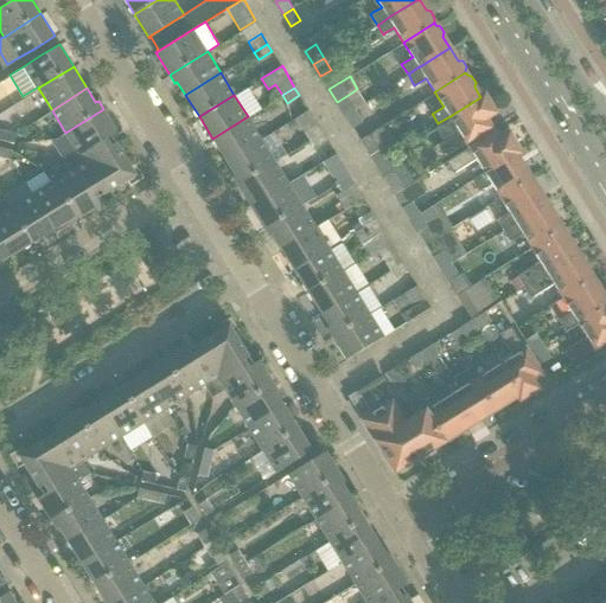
[(459,132),(440,143),(440,145),(447,155),(472,140),(492,127),(485,117),(495,111),(485,95),(480,97),(452,115),(451,116),(450,116),(459,132)]
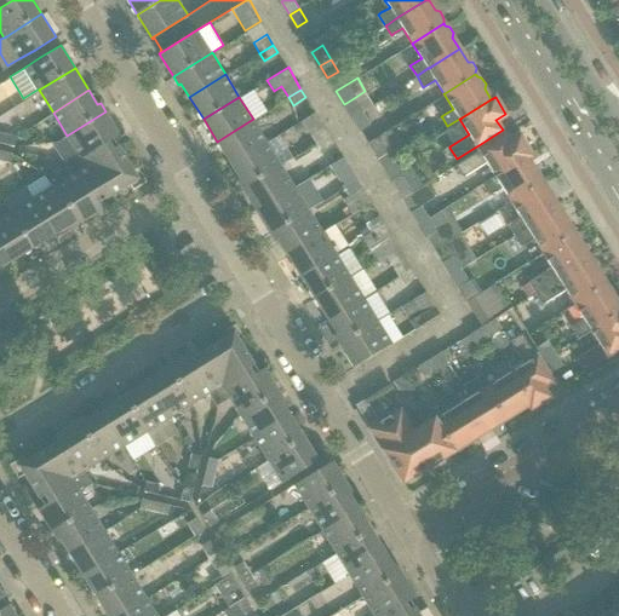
[(344,104),(351,116),(361,110),(354,98),(344,104)]
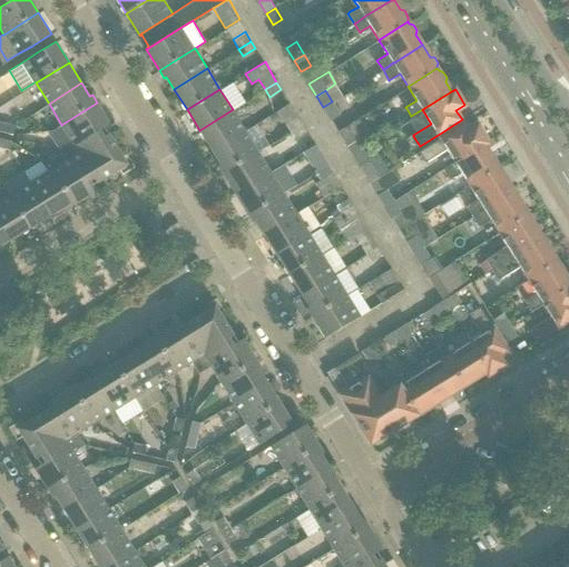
[(332,101),(323,107),(331,119),(340,114),(332,101)]
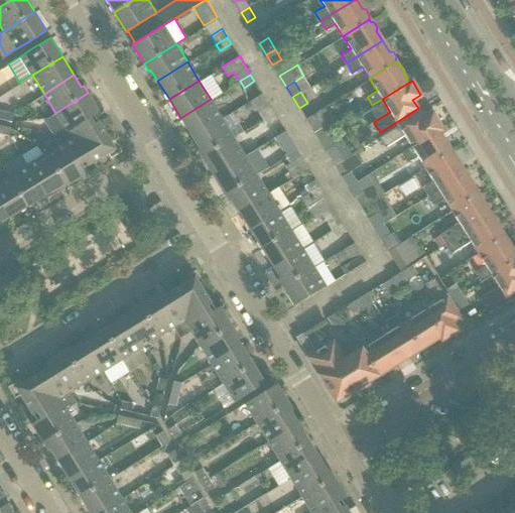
[(47,118),(42,117),(53,134),(54,134),(56,138),(61,135),(68,131),(91,117),(95,115),(100,112),(88,93),(55,113),(47,118)]
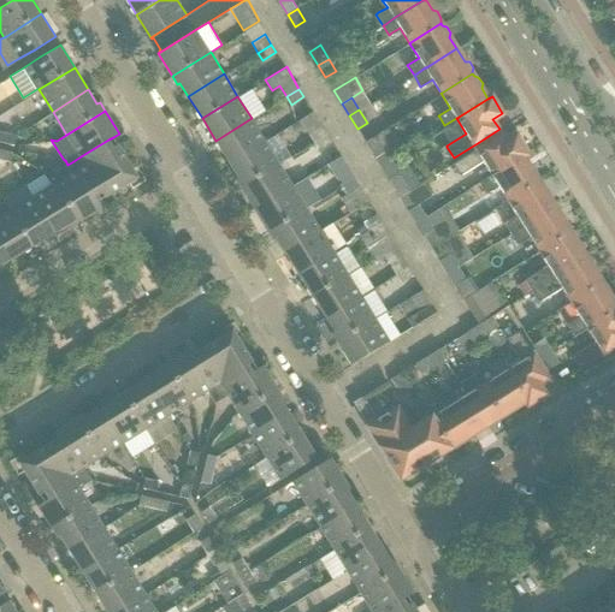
[(216,141),(230,162),(265,141),(252,118),(216,141)]
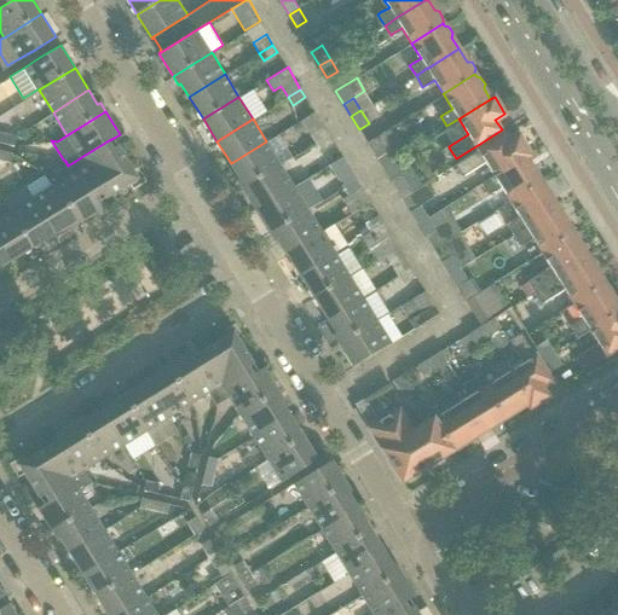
[(323,126),(311,133),(316,141),(328,134),(323,126)]
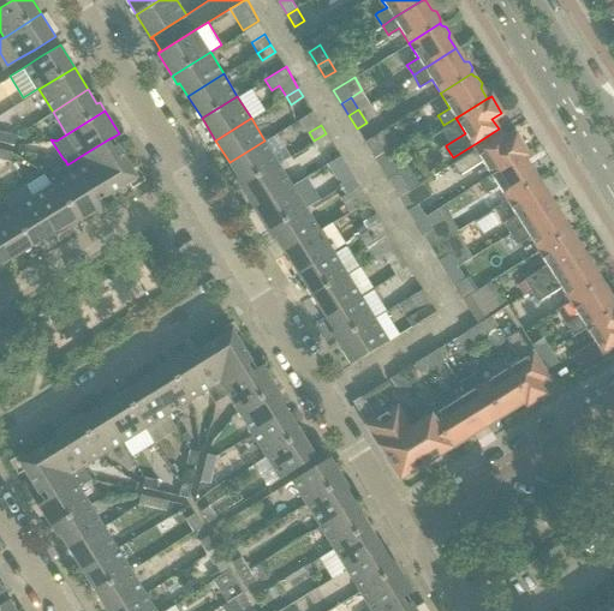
[(1,130),(0,131),(0,138),(13,142),(16,133),(1,130)]
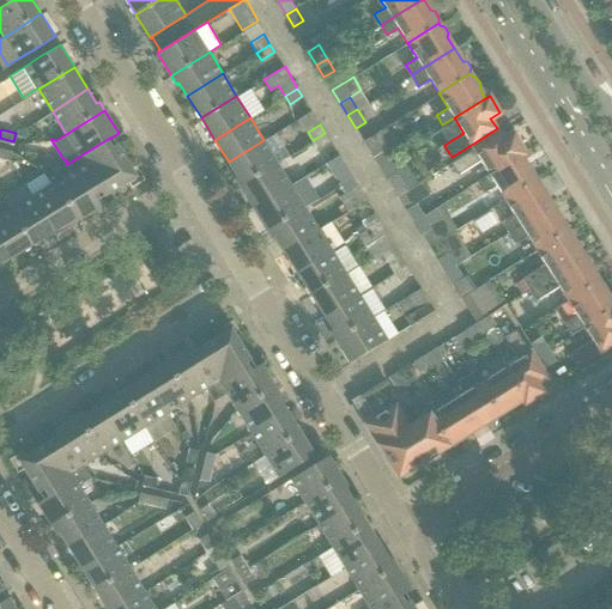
[(482,159),(490,172),(490,174),(521,154),(525,152),(514,136),(506,141),(500,132),(452,162),(459,174),(482,159)]
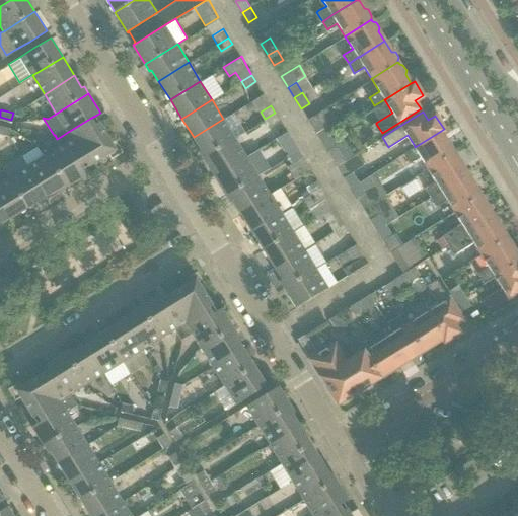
[(275,113),(265,119),(269,126),(279,119),(275,113)]
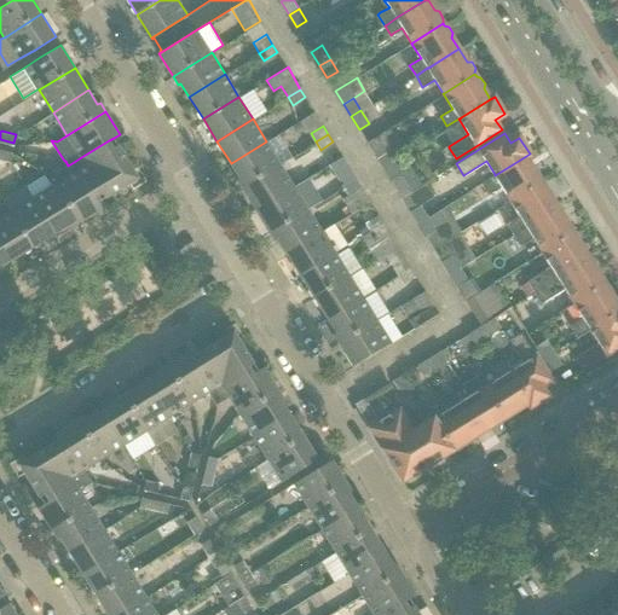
[(81,157),(74,162),(80,172),(86,181),(126,157),(119,144),(114,148),(109,140),(81,157)]
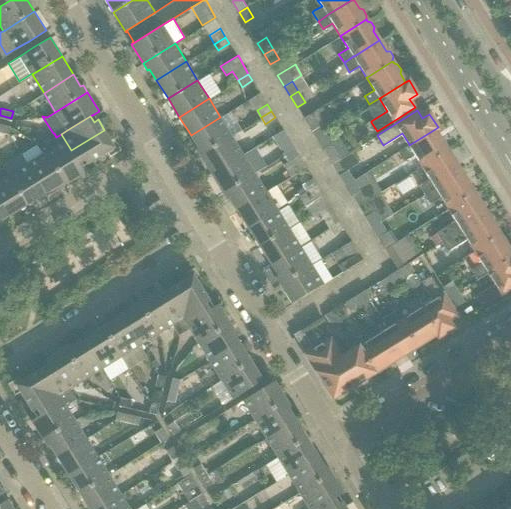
[(196,148),(200,155),(232,135),(220,117),(191,135),(198,146),(196,148)]
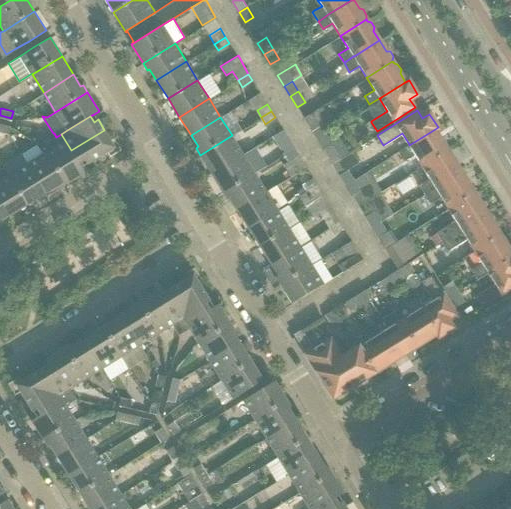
[(0,122),(0,130),(9,133),(11,125),(0,122)]
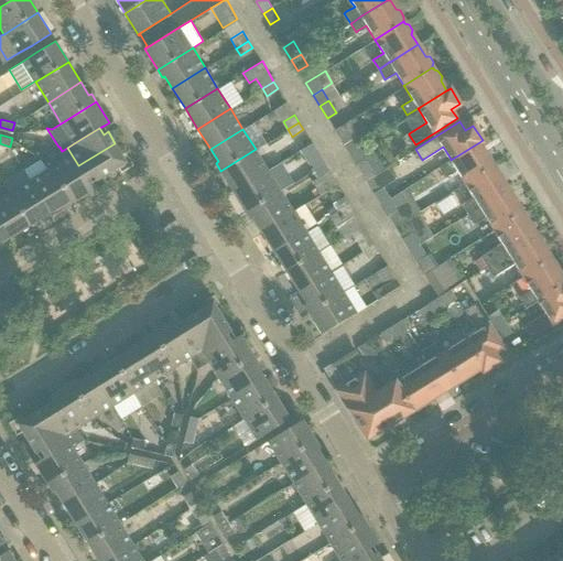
[(353,137),(343,143),(348,152),(358,146),(353,137)]
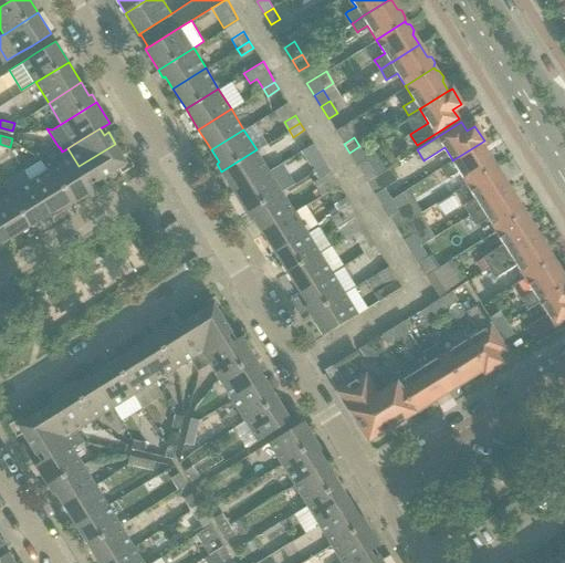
[(365,152),(376,171),(394,160),(383,141),(365,152)]
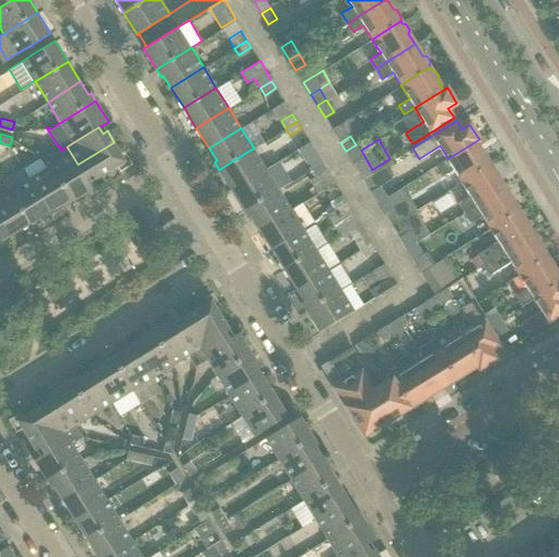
[(310,141),(298,149),(311,169),(322,161),(310,141)]
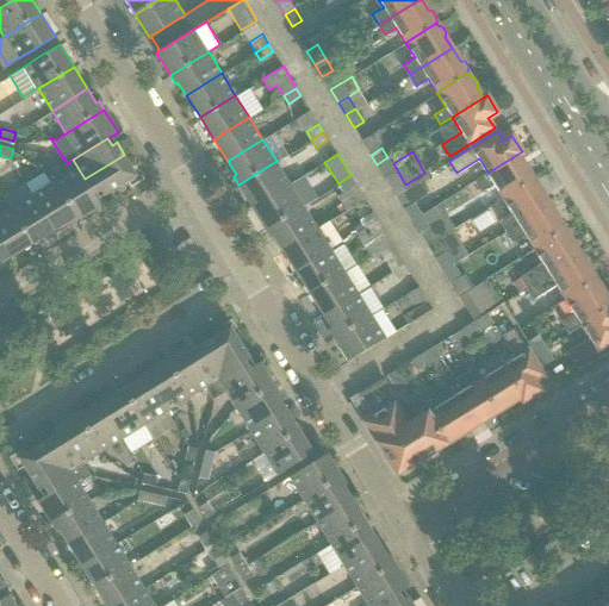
[(488,172),(474,180),(480,191),(484,188),(492,182),(503,199),(534,179),(533,176),(534,173),(529,167),(526,166),(519,154),(488,173),(488,172)]
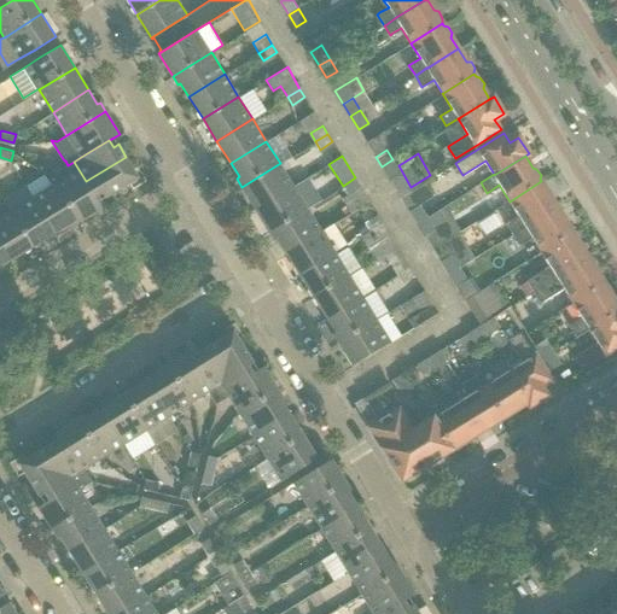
[(126,157),(86,181),(95,197),(102,192),(105,198),(138,177),(126,157)]
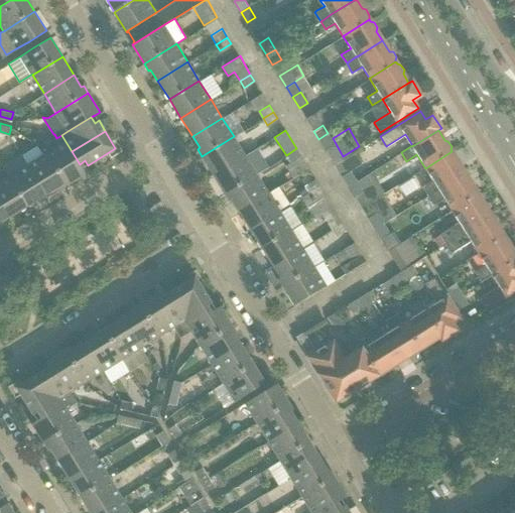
[(328,133),(318,139),(335,164),(344,159),(328,133)]
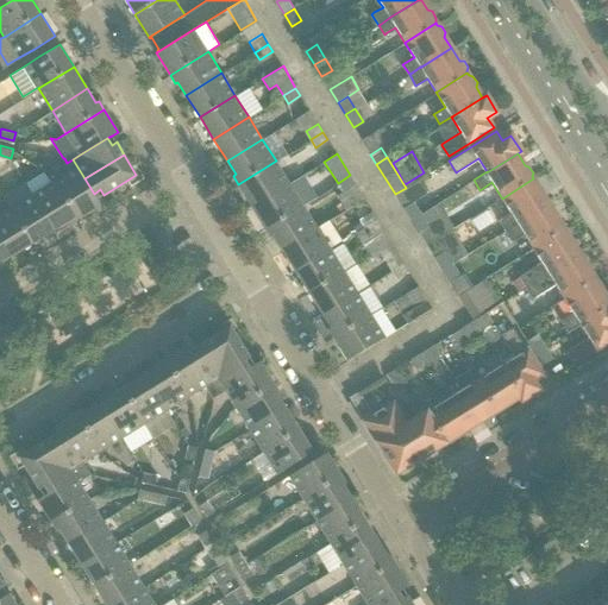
[(70,169),(55,180),(56,182),(79,218),(100,203),(96,199),(85,178),(79,169),(73,159),(67,163),(70,169)]
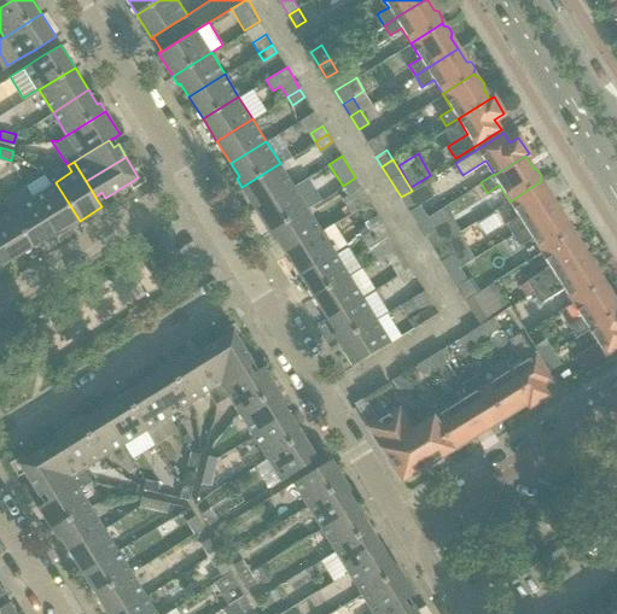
[(242,187),(256,209),(294,185),(280,163),(242,187)]
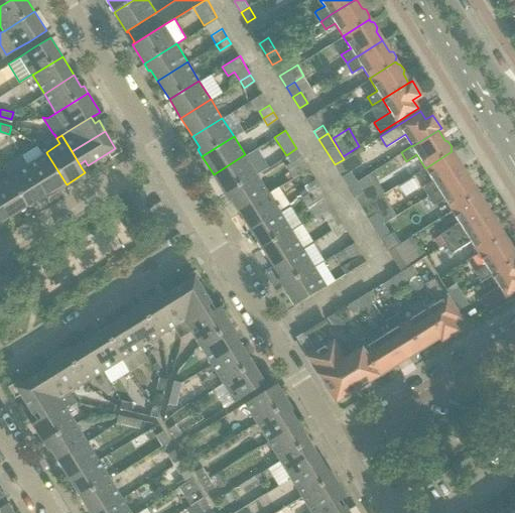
[(36,144),(21,154),(46,195),(57,186),(58,189),(67,184),(47,154),(46,152),(42,154),(36,144)]
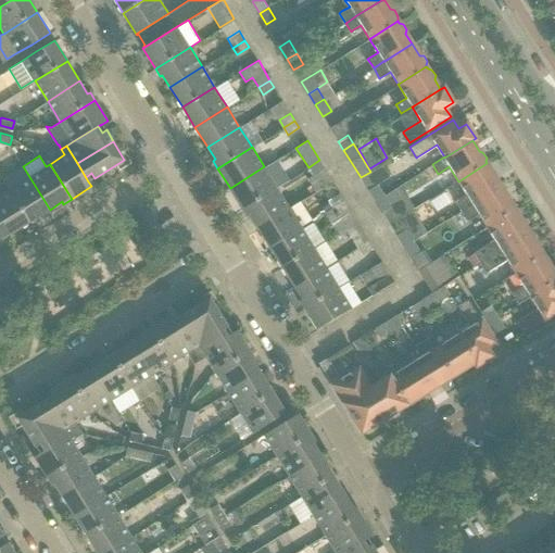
[(264,166),(230,188),(242,209),(277,187),(289,179),(277,159),(264,166)]
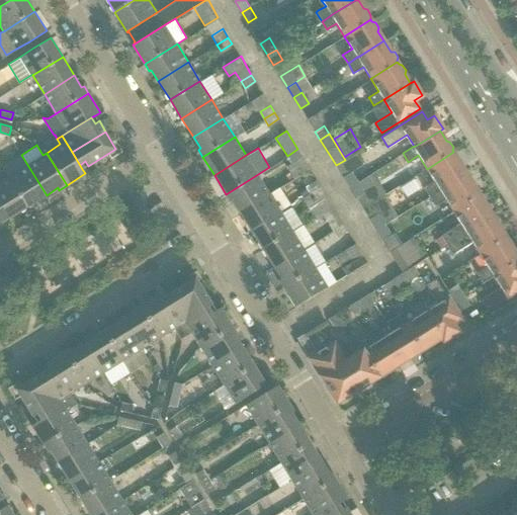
[(290,162),(285,165),(293,177),(309,168),(297,149),(287,156),(290,162)]
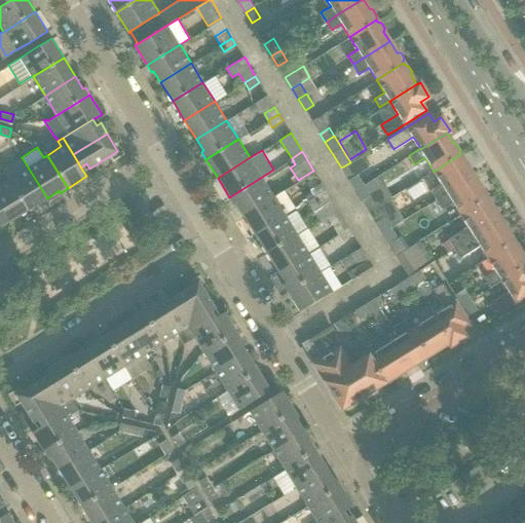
[(434,189),(439,197),(474,176),(467,165),(467,161),(464,156),(461,156),(460,154),(434,172),(441,184),(434,189)]
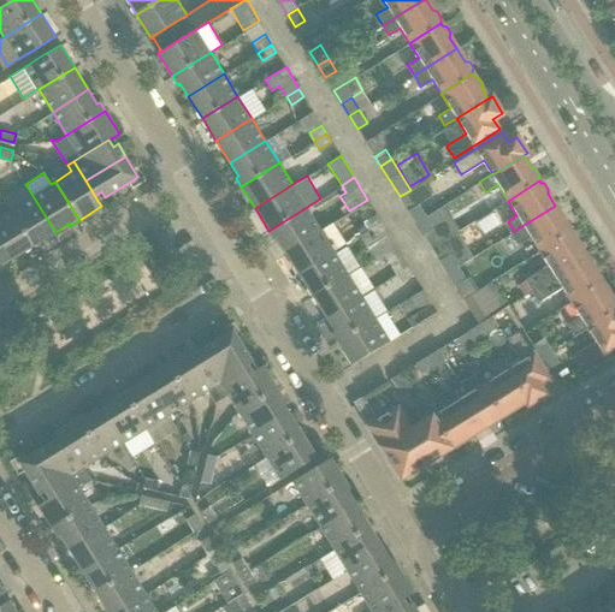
[(24,182),(3,196),(4,197),(10,209),(12,213),(33,245),(55,232),(25,184),(24,182)]
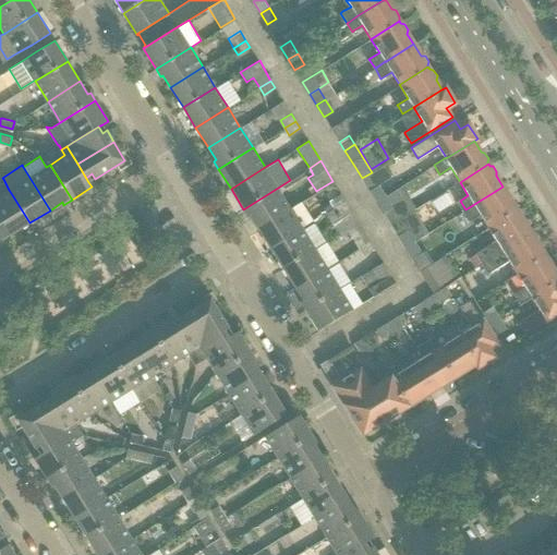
[(370,190),(377,202),(386,196),(378,184),(370,190)]
